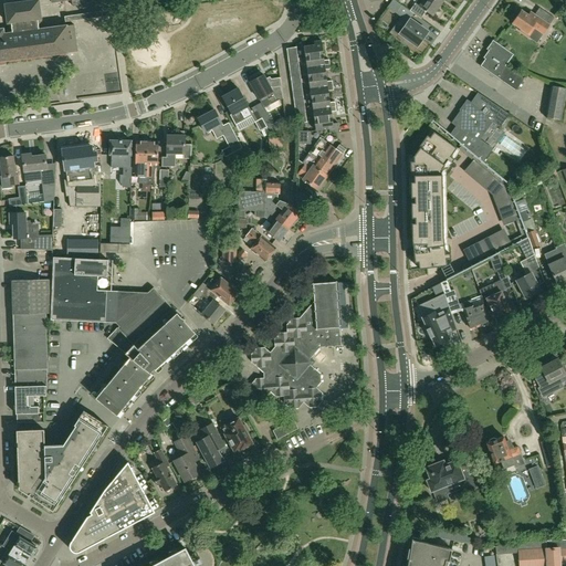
[(0,61),(54,54),(53,52),(58,51),(58,53),(77,51),(74,24),(42,29),(38,0),(37,0),(6,4),(8,23),(9,23),(10,33),(3,34),(3,29),(0,29),(0,61)]
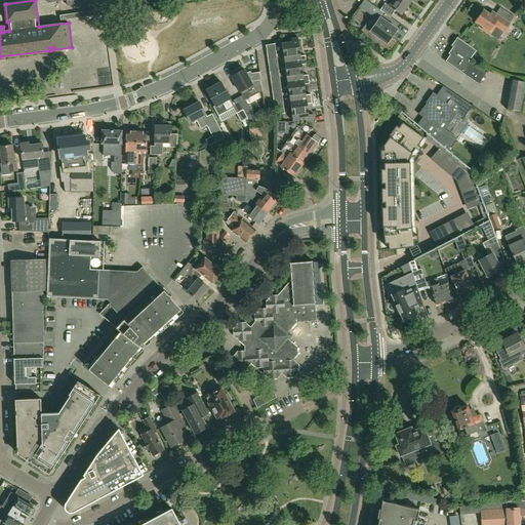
[(401,15),(409,4),(403,0),(387,0),(380,10),(385,13),(390,17),(395,11),(401,15)]
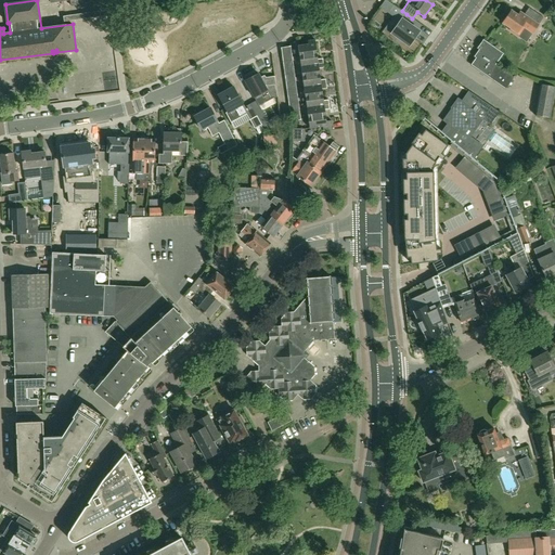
[(407,14),(402,11),(394,5),(389,11),(397,16),(391,24),(389,23),(384,30),(391,36),(392,34),(410,46),(420,31),(402,20),(407,14)]
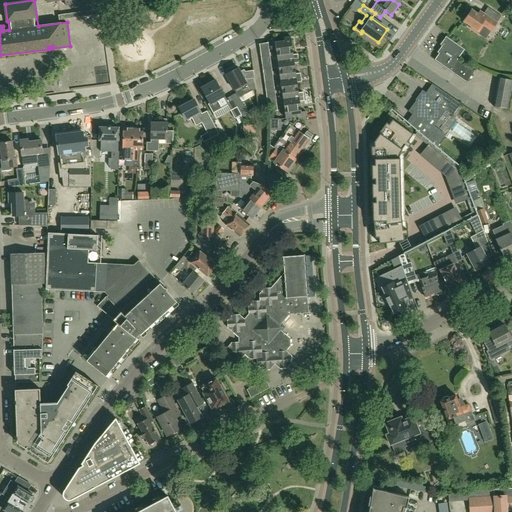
[(59,19),(96,14),(95,9),(58,14),(59,19)]
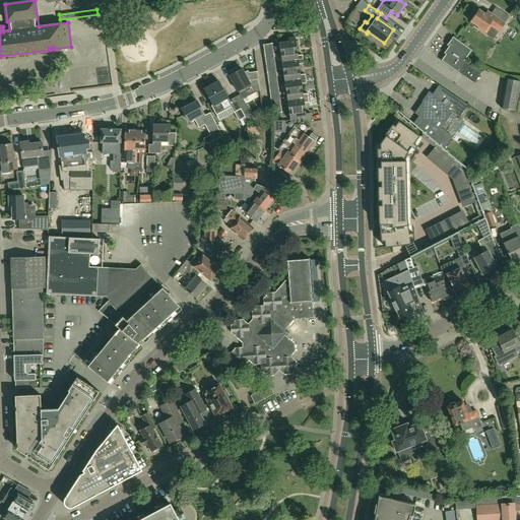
[(504,13),(499,19),(488,11),(485,14),(479,10),(471,21),(478,26),(477,27),(488,35),(493,26),(500,31),(505,23),(510,17),(504,13)]
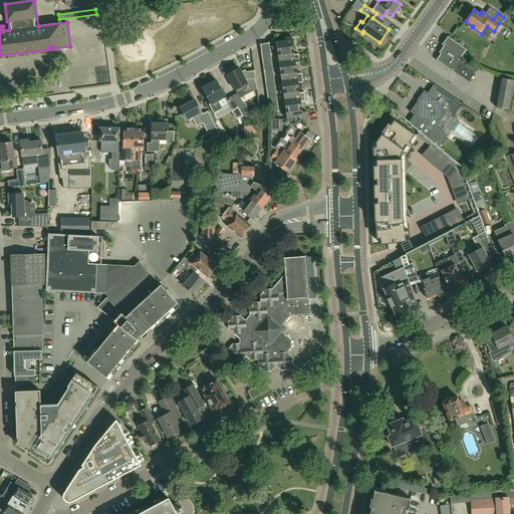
[(276,42),(277,44),(278,52),(294,50),(292,37),(285,38),(286,41),(276,42)]
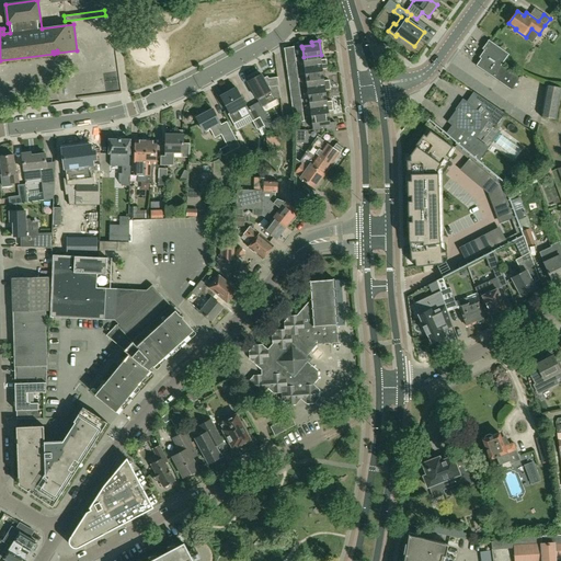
[(508,55),(490,42),(484,49),(487,50),(483,54),(487,56),(480,67),(513,90),(521,79),(501,66),(508,55)]
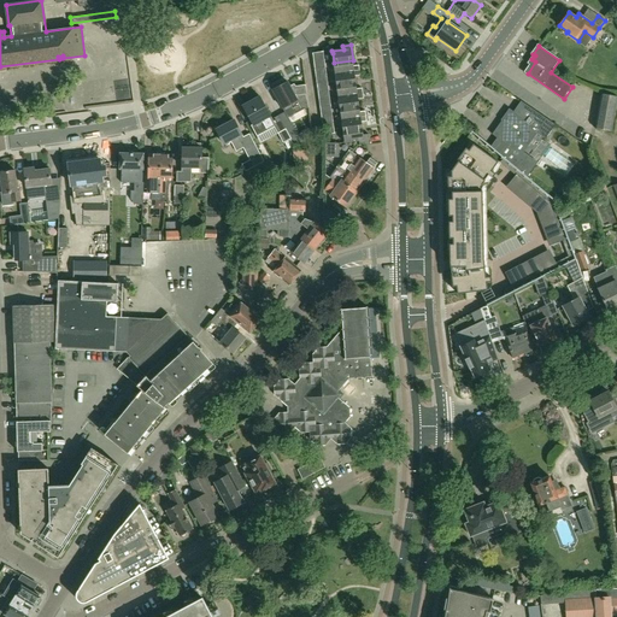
[(359,65),(357,66),(354,66),(353,60),(334,63),(335,75),(360,71),(359,65)]
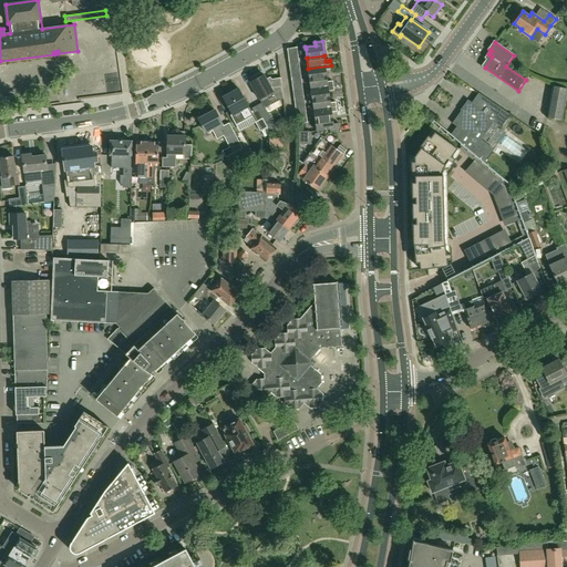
[(327,71),(328,71),(331,70),(331,65),(308,69),(309,79),(327,76),(327,71)]
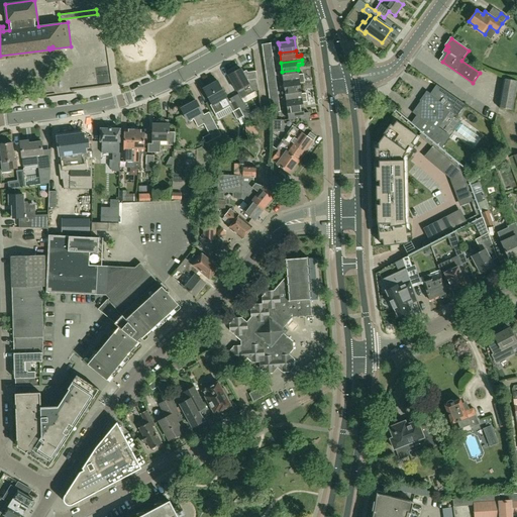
[(260,91),(256,72),(248,73),(245,75),(241,69),(228,76),(237,91),(243,87),(247,95),(253,92),(260,91)]
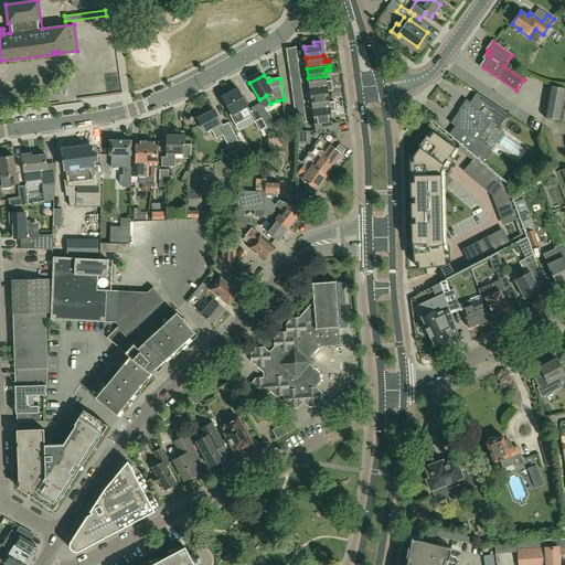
[(327,82),(327,78),(326,76),(308,78),(310,89),(332,86),(332,81),(327,82)]
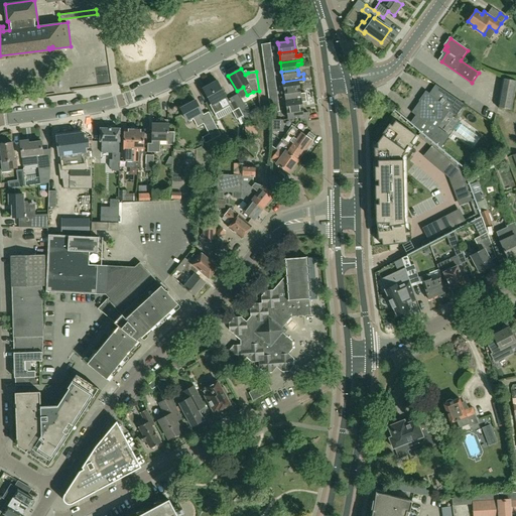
[(515,90),(515,80),(503,78),(498,107),(511,110),(515,90)]
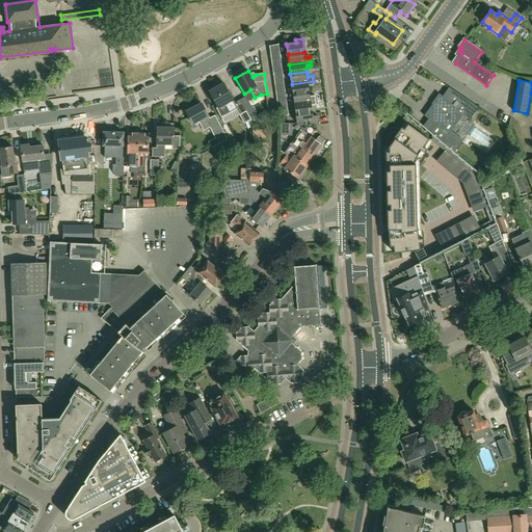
[(314,85),(313,81),(292,84),(293,94),(310,91),(309,85),(314,85)]
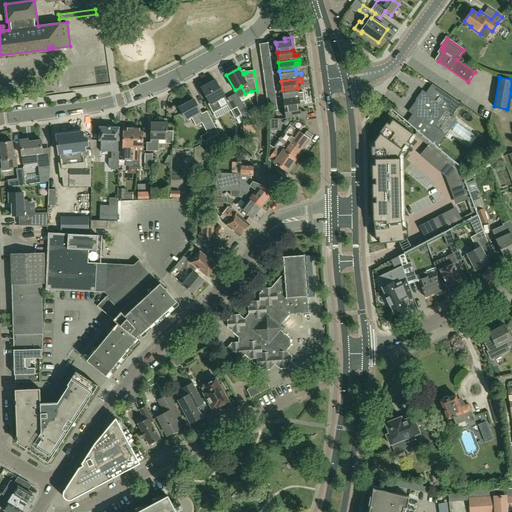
[(225,97),(216,80),(202,88),(211,104),(210,105),(214,111),(222,107),(228,104),(225,99),(226,99),(225,97)]
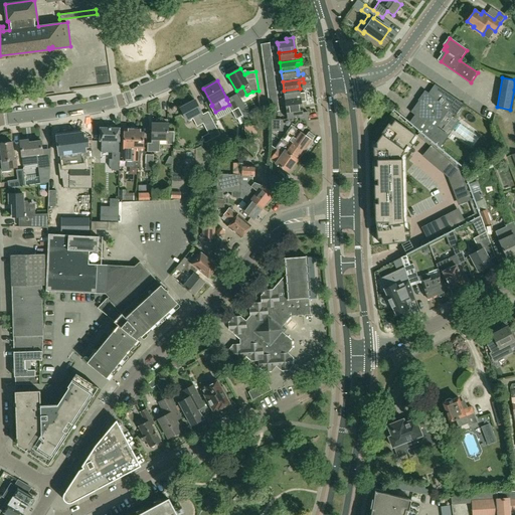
[(301,94),(300,89),(284,91),(285,101),(306,98),(305,93),(301,94)]
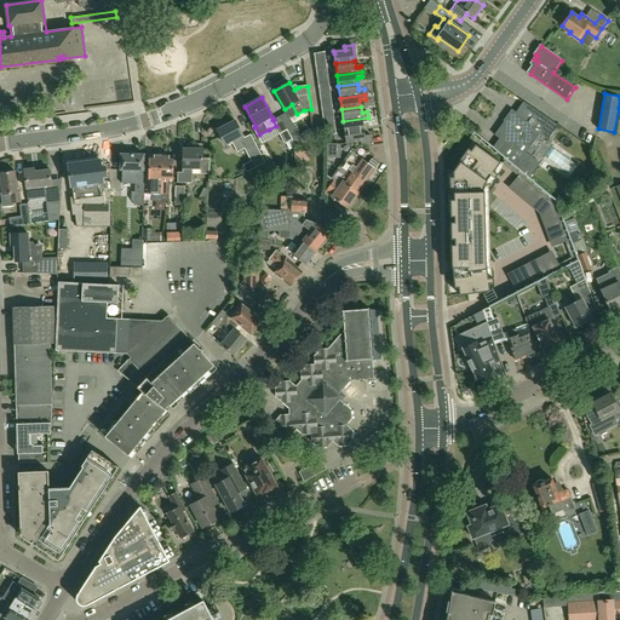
[(529,145),(538,133),(540,131),(528,122),(512,110),(505,120),(507,122),(499,133),(506,138),(497,150),(529,178),(538,166),(517,151),(524,142),(529,145)]
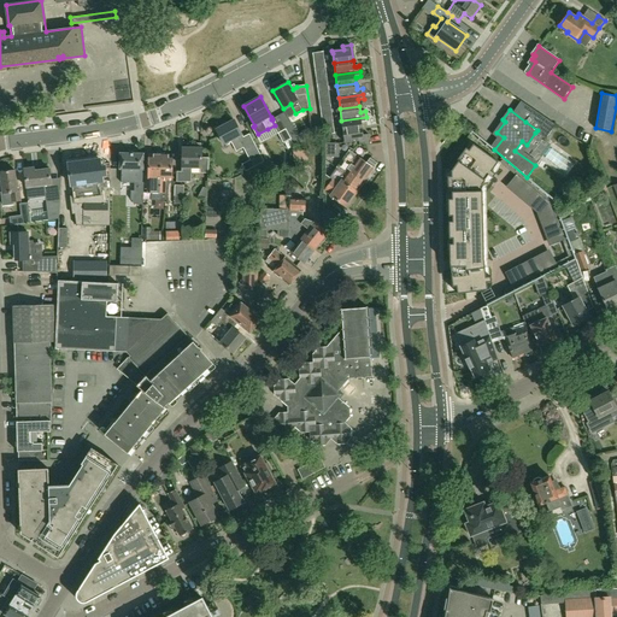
[(534,110),(526,122),(538,130),(535,133),(545,139),(554,124),(534,110)]
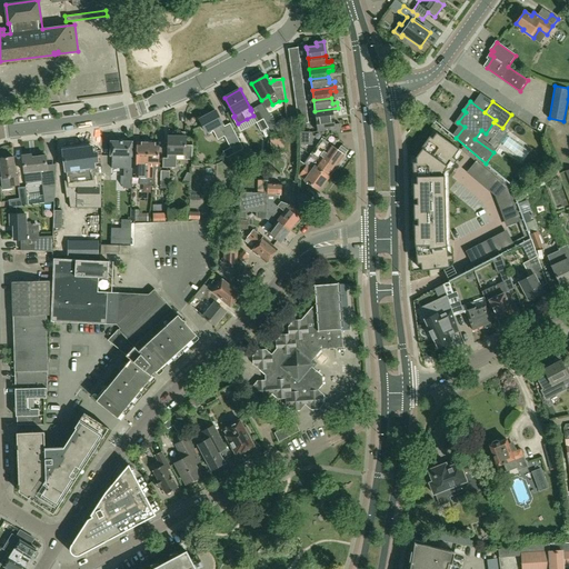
[(257,107),(263,119),(272,135),(279,131),(290,126),(286,118),(275,125),(271,119),(263,103),(257,107)]
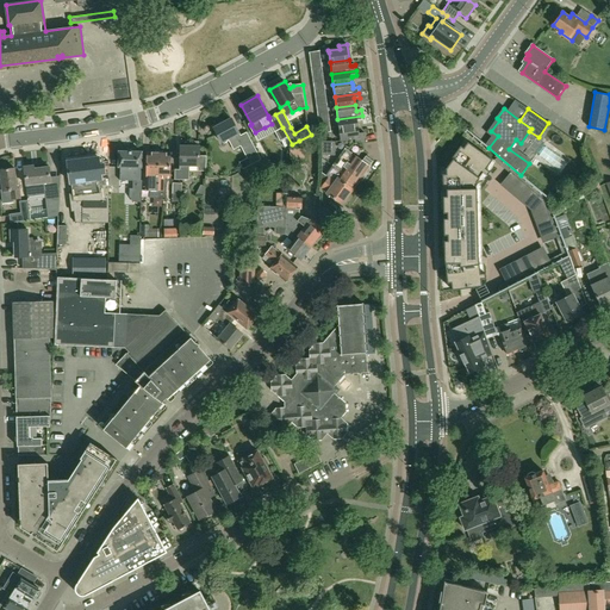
[(280,141),(287,137),(282,128),(275,114),(269,118),(268,118),(272,124),(275,131),(280,141)]
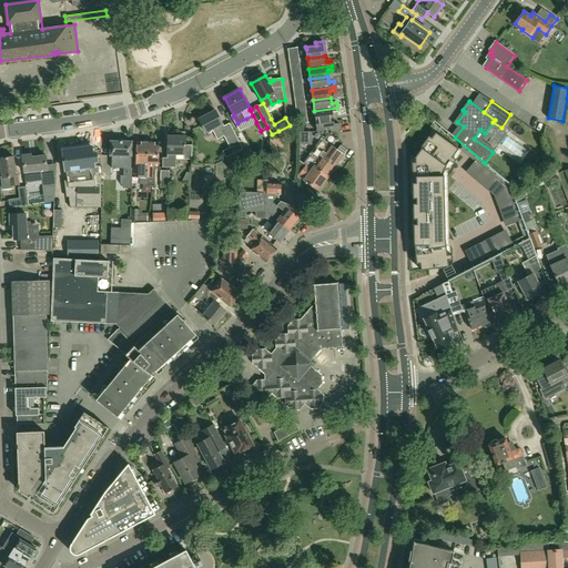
[(338,112),(337,108),(314,111),(316,121),(333,119),(333,113),(338,112)]
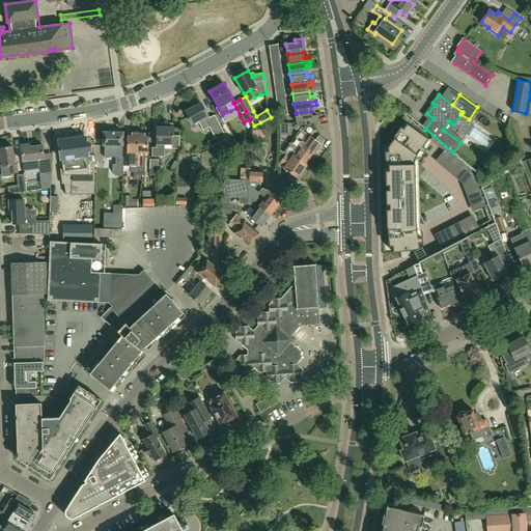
[(201,104),(186,112),(193,123),(198,120),(203,131),(210,128),(218,143),(227,138),(215,115),(210,118),(201,104)]
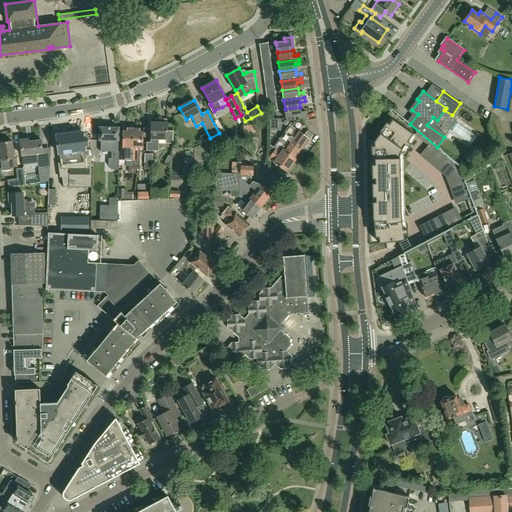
[(301,112),(300,107),(285,109),(286,119),(298,117),(298,120),(304,121),(307,120),(306,111),(301,112)]
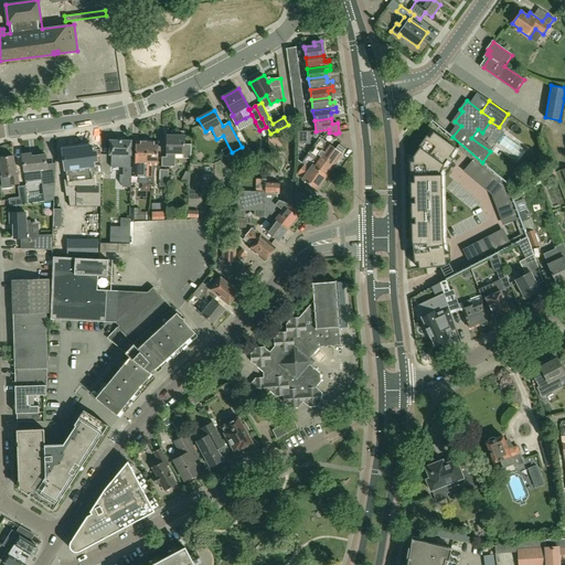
[(308,132),(297,131),(297,144),(308,144),(308,132)]
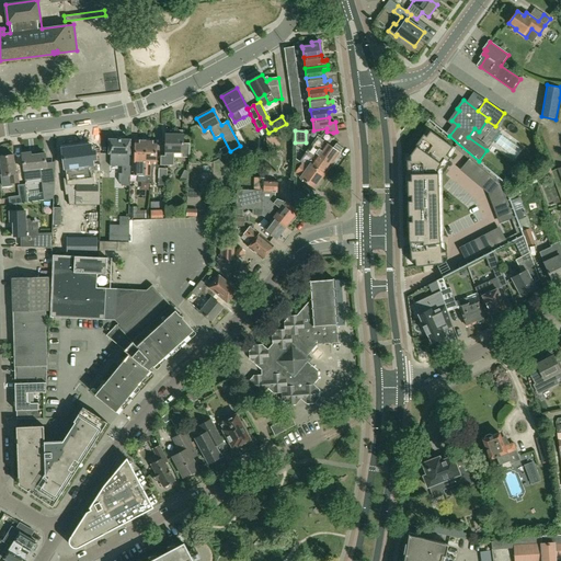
[(439,236),(438,168),(441,164),(444,160),(447,162),(450,158),(447,156),(453,147),(430,132),(428,134),(426,137),(428,139),(425,144),(421,140),(420,139),(414,147),(415,148),(410,156),(410,157),(410,161),(414,161),(414,167),(408,167),(407,167),(407,175),(410,175),(410,176),(411,176),(411,181),(414,181),(414,187),(409,187),(408,187),(408,196),(411,196),(411,197),(411,202),(414,202),(415,208),(409,208),(408,208),(408,216),(411,216),(411,218),(411,222),(415,222),(415,228),(409,228),(408,228),(409,237),(410,238),(411,238),(411,244),(410,244),(409,245),(410,254),(412,254),(412,253),(418,253),(419,260),(414,260),(415,264),(415,266),(443,263),(442,256),(446,256),(446,251),(442,252),(439,236)]
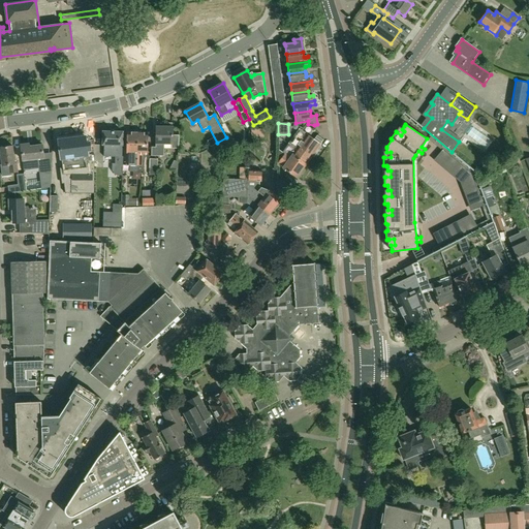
[(476,124),(468,132),(486,151),(495,143),(476,124)]
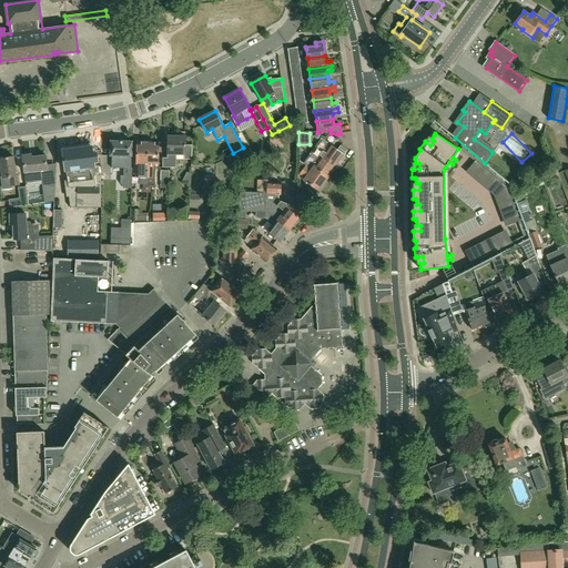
[(185,137),(175,137),(168,137),(168,154),(169,154),(169,159),(163,159),(163,168),(176,168),(176,154),(183,154),(183,160),(192,160),(192,146),(185,146),(185,137)]
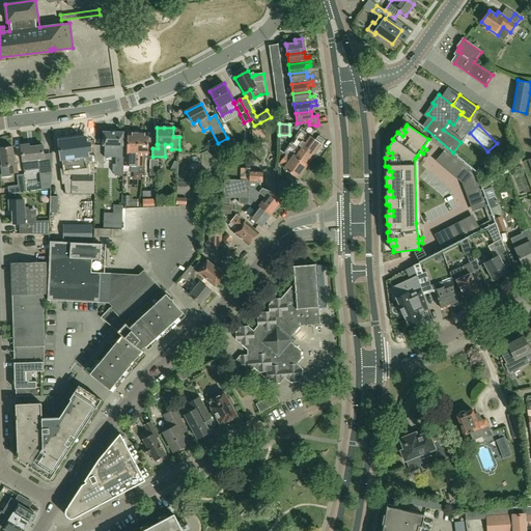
[(313,157),(322,145),(320,145),(324,140),(318,136),(314,141),(301,131),(294,142),(313,157)]
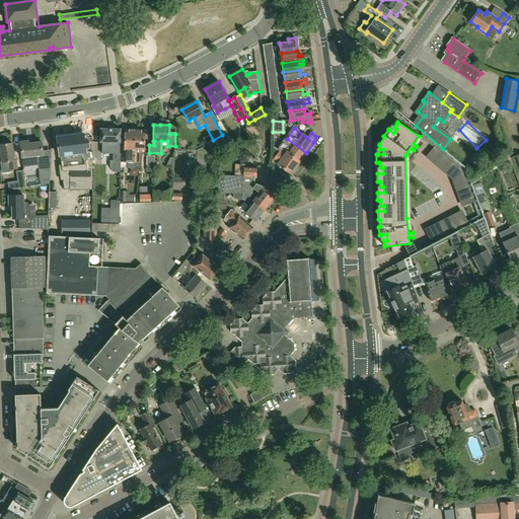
[(121,130),(105,130),(101,130),(101,143),(102,143),(102,148),(113,148),(113,154),(109,154),(109,161),(110,161),(109,167),(113,171),(120,172),(121,154),(119,154),(119,146),(121,146),(121,130)]
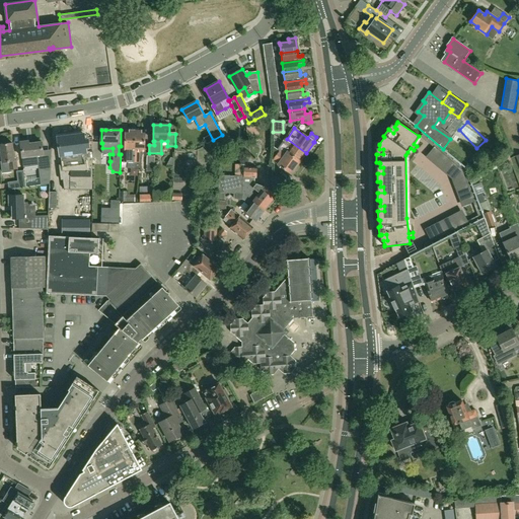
[(135,169),(136,131),(126,130),(125,159),(127,159),(127,168),(135,169)]
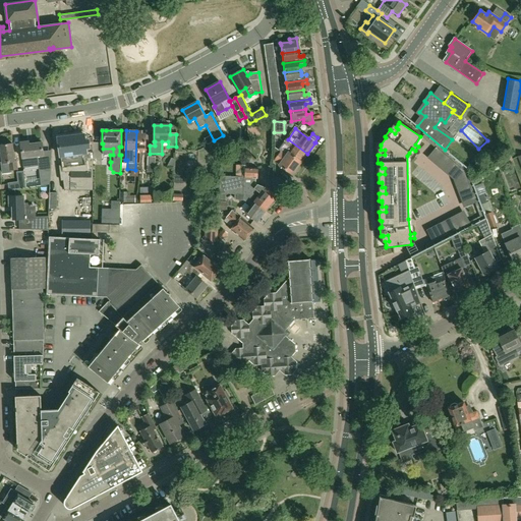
[(147,131),(136,131),(135,170),(141,170),(141,158),(140,158),(140,152),(147,153),(147,131)]
